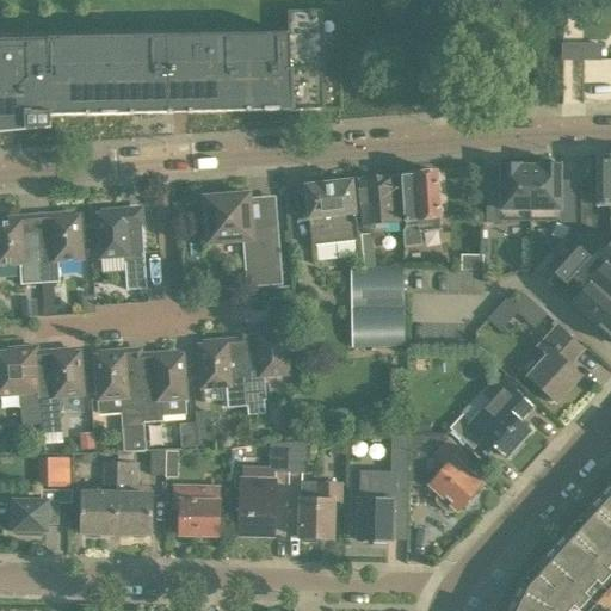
[(53,117),(327,110),(325,11),(325,10),(290,11),(290,34),(50,38),(50,42),(0,43),(0,133),(30,131),(53,129),(53,117)]
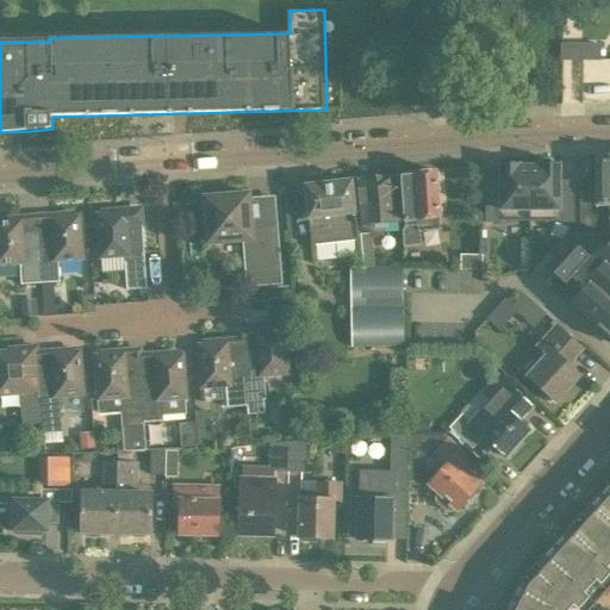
[(580,45),(580,62),(601,62),(601,45),(580,45)]
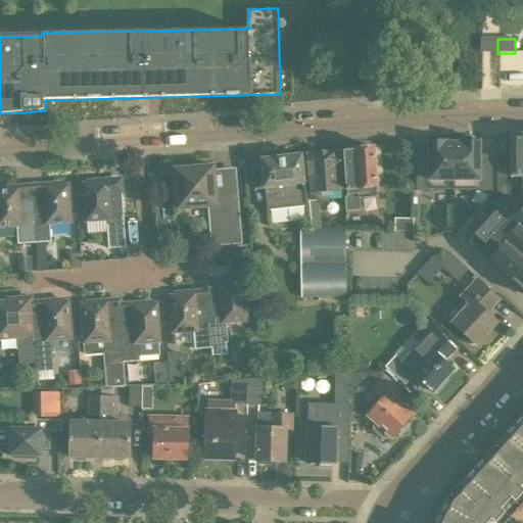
[(522,177),(522,202),(522,134),(510,134),(510,177),(522,177)]
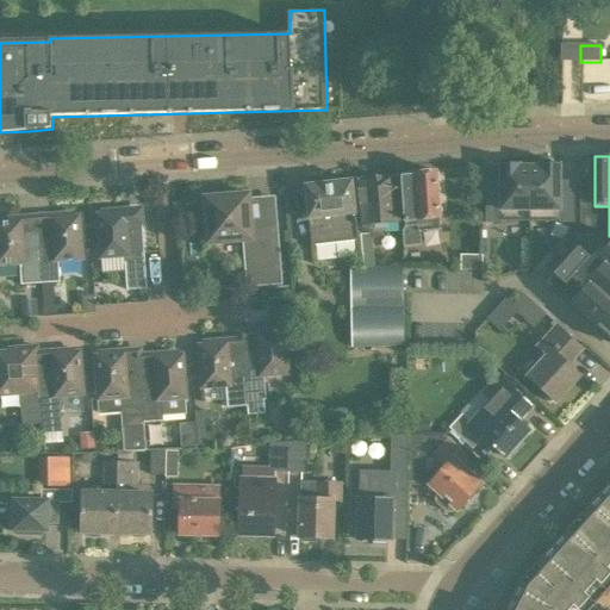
[(529,165),(500,165),(499,193),(485,193),(485,223),(500,223),(500,222),(529,222),(529,165)]
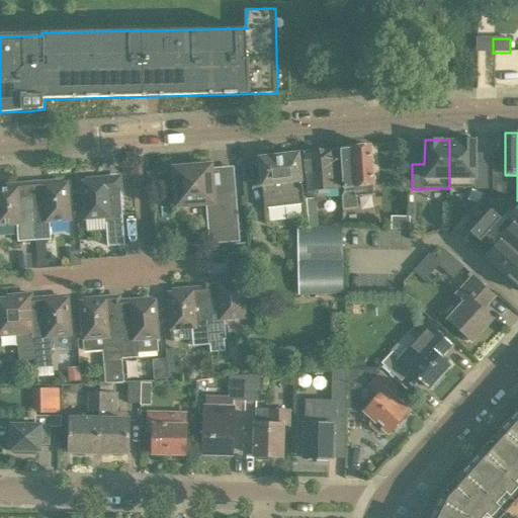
[(475,140),(449,140),(449,188),(475,188),(475,189),(487,190),(487,164),(475,164),(475,140)]
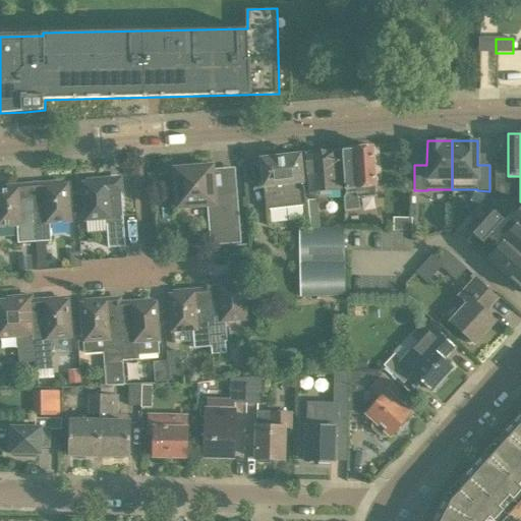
[(353,151),(343,152),(346,194),(343,197),(344,212),(359,210),(358,198),(375,197),(375,187),(372,148),(353,149),(353,151)]
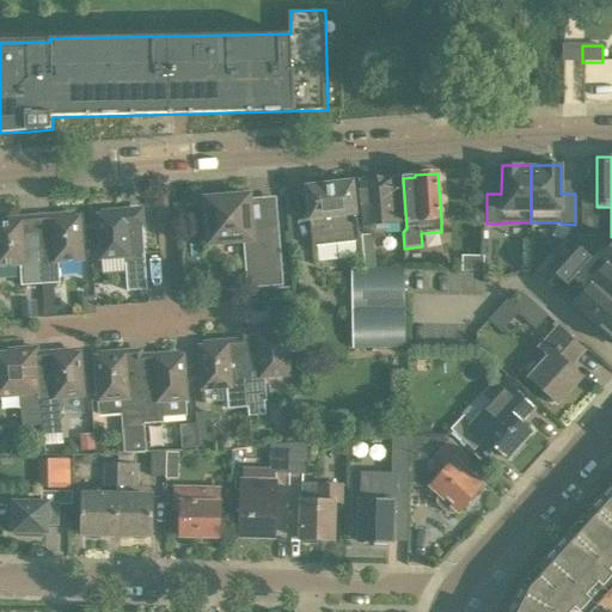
[(360,181),(362,226),(402,222),(398,177),(360,181)]
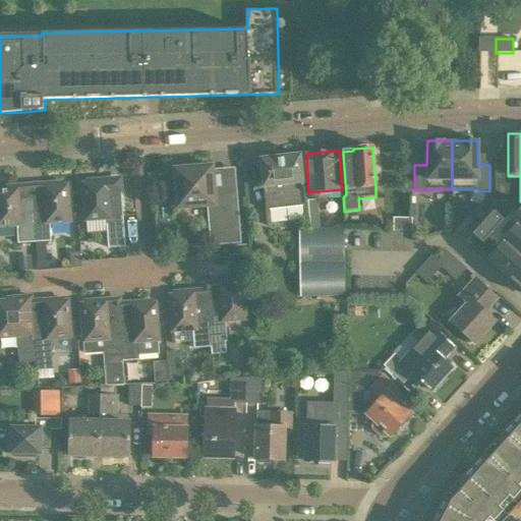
[(259,159),(266,211),(305,207),(300,155),(259,159)]
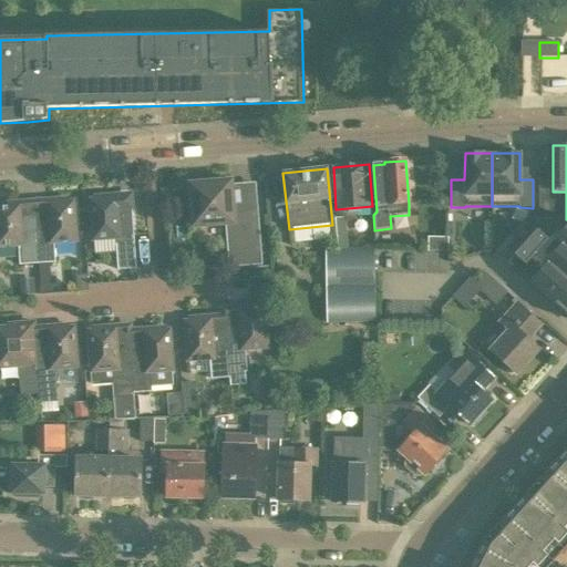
[(195,226),(225,224),(228,267),(259,266),(257,238),(255,209),(233,210),(230,182),(192,185),(195,226)]
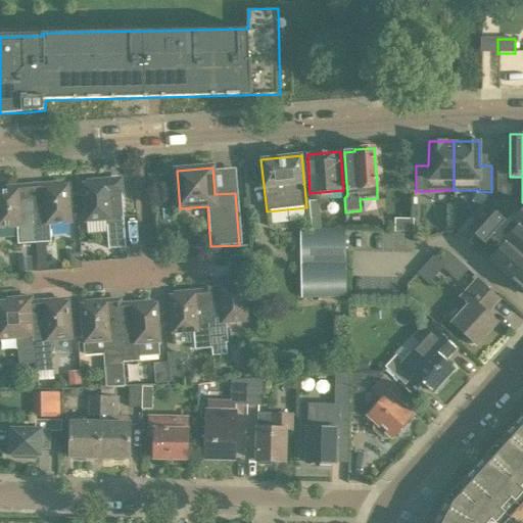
[(126,245),(124,221),(121,191),(110,192),(109,181),(90,183),(90,185),(87,185),(90,221),(109,219),(110,229),(112,249),(126,248),(126,245)]
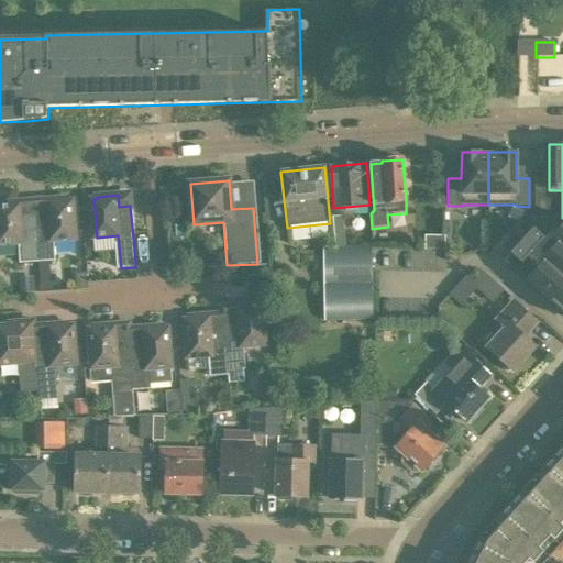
[(52,218),(36,219),(40,263),(58,261),(57,241),(79,239),(76,197),(50,199),(52,218)]
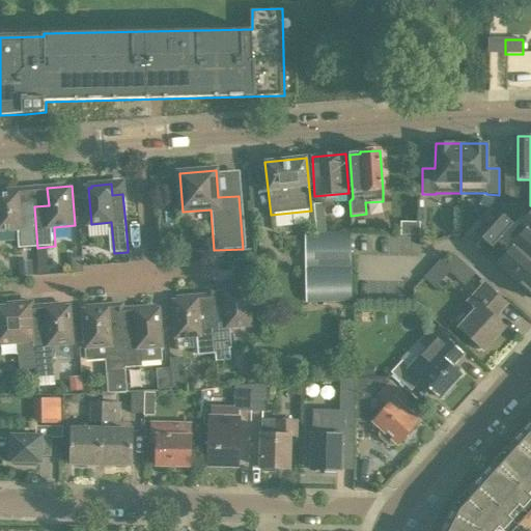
[(37,248),(34,206),(20,207),(19,191),(9,192),(9,194),(0,194),(0,231),(19,230),(21,249),(37,248)]
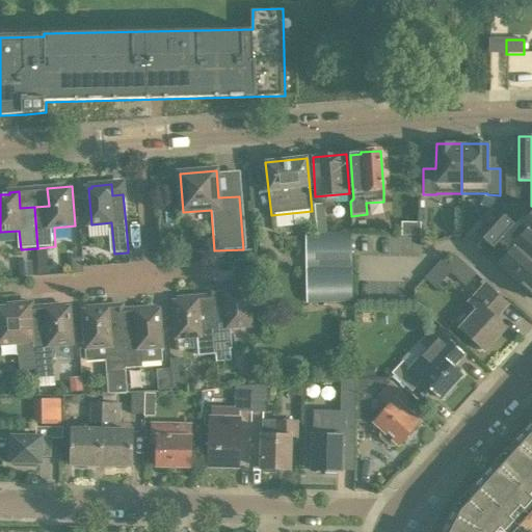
[(314,206),(316,234),(325,234),(323,205),(314,206)]
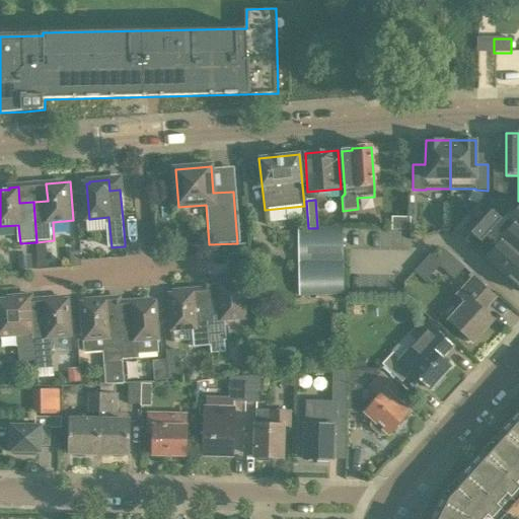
[(486,258),(518,289),(518,201),(492,201),(492,210),(470,233),(479,243),(484,238),(495,247),(486,258)]
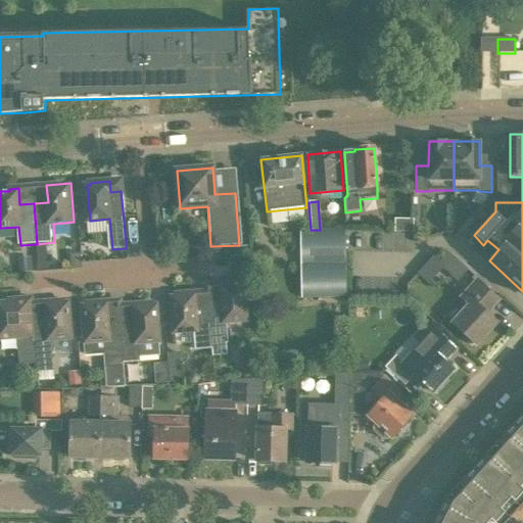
[(399,230),(417,228),(417,219),(399,220),(399,230)]
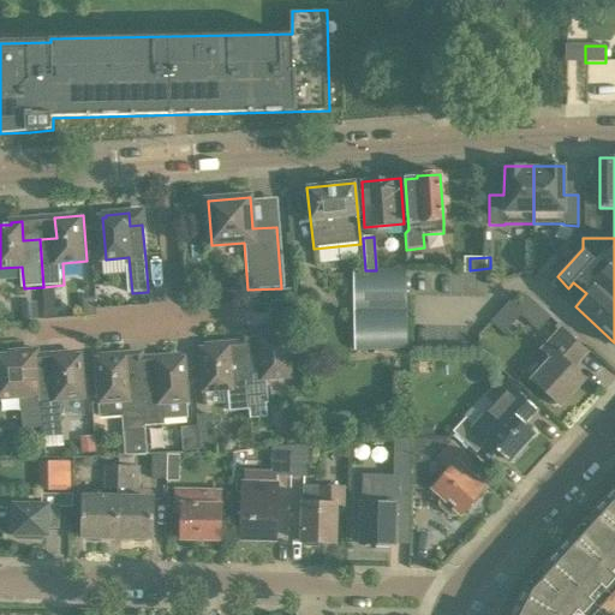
[(376,270),(365,270),(365,272),(352,272),(354,351),(406,350),(406,338),(408,338),(408,350),(410,350),(410,334),(410,320),(410,304),(408,288),(408,273),(405,273),(405,270),(376,270)]
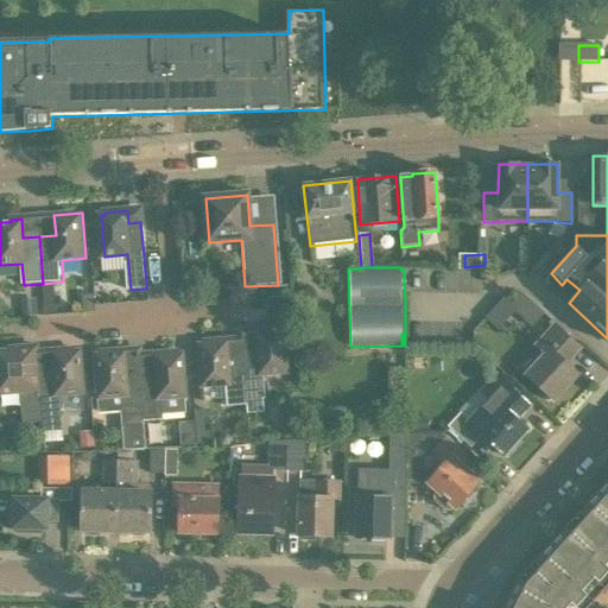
[(521,293),(508,306),(521,320),(531,328),(544,314),(521,293)]
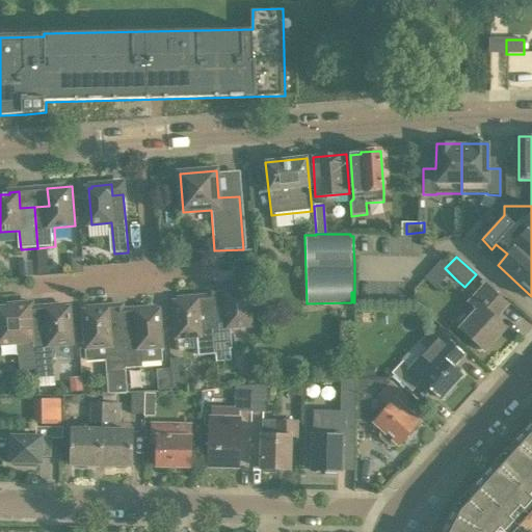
[(459,328),(483,350),(504,327),(494,318),(505,304),(485,286),(469,304),(476,311),(459,328)]
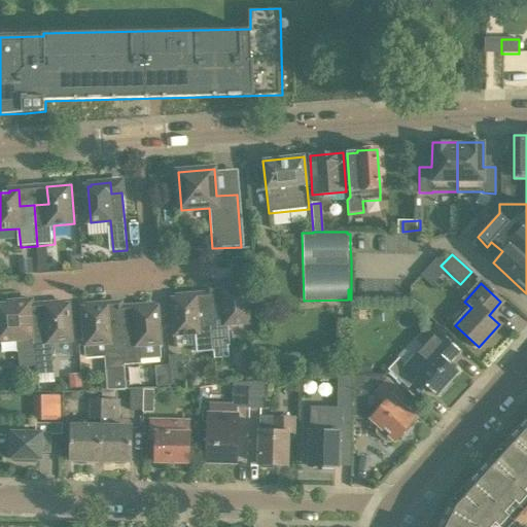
[(207,312),(210,352),(212,352),(213,359),(227,358),(226,347),(225,326),(247,324),(244,288),(239,289),(239,287),(219,288),(220,305),(207,306),(207,312)]
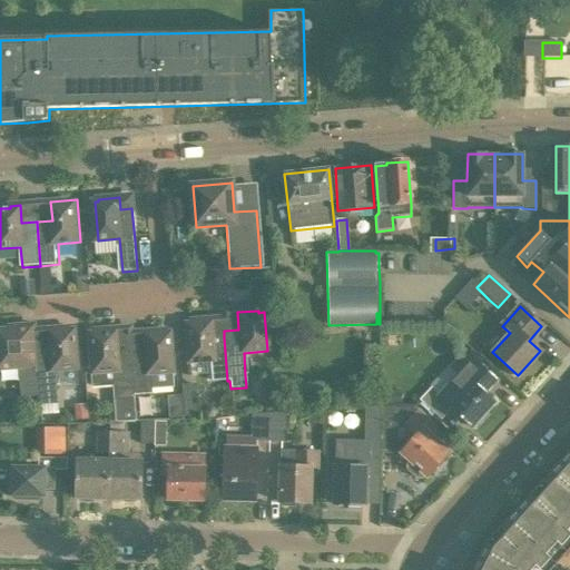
[(209,383),(227,381),(224,337),(210,338),(209,321),(187,322),(187,324),(183,324),(186,364),(208,362),(209,383)]
